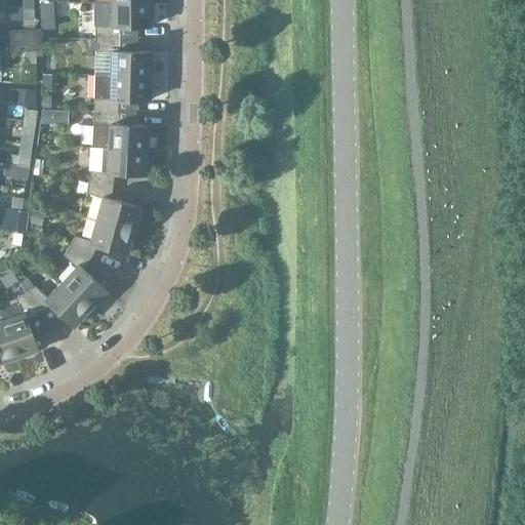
[(53,28),(52,2),(39,3),(40,28),(53,28)]
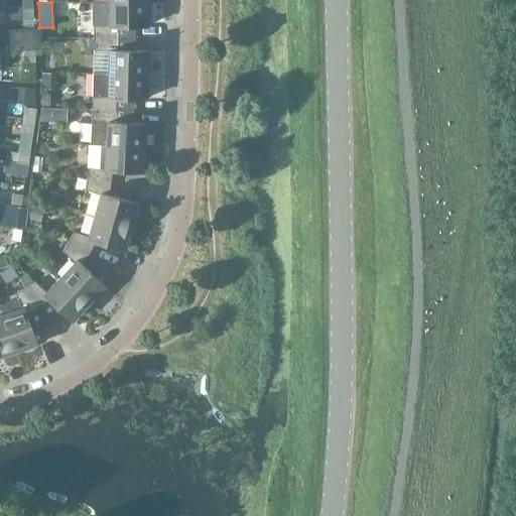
[(93,25),(92,38),(117,38),(117,26),(146,26),(146,2),(108,2),(108,25),(93,25)]
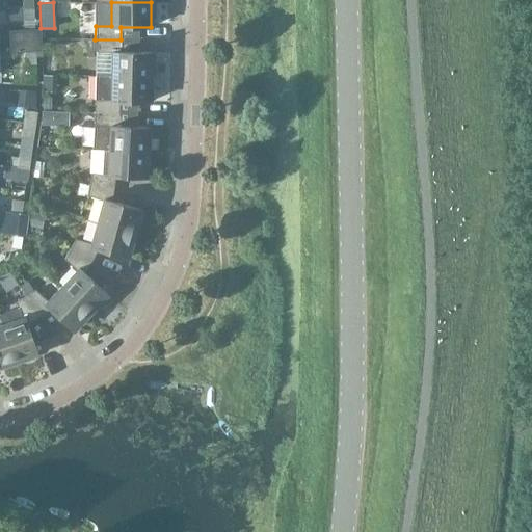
[(33,19),(33,6),(23,7),(23,20),(33,19)]
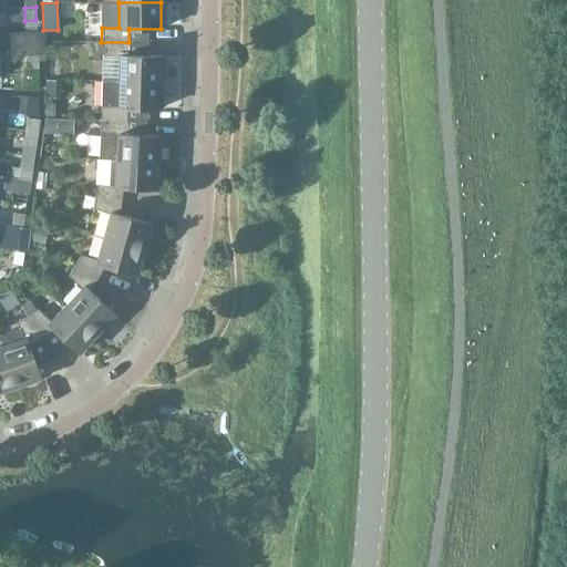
[(38,54),(37,41),(26,42),(27,55),(38,54)]
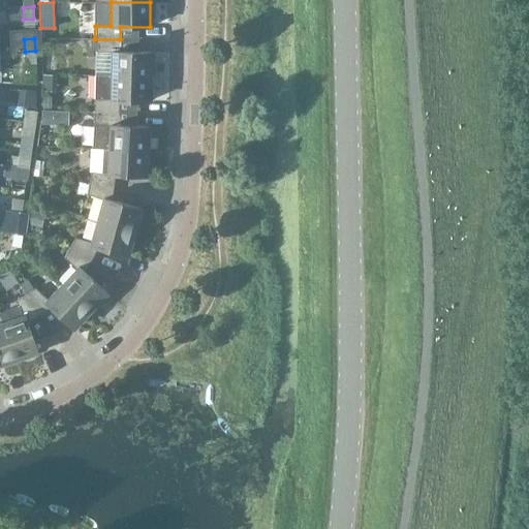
[(90,52),(111,53),(110,76),(149,76),(150,53),(120,52),(120,39),(94,39),(90,39),(90,52)]
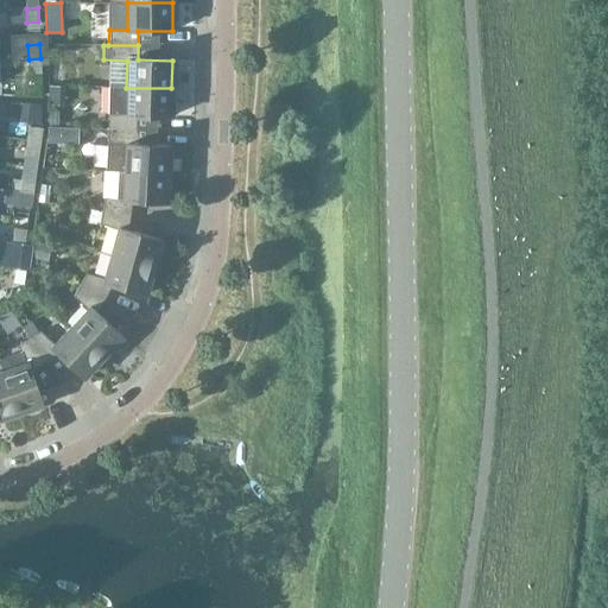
[(40,73),(40,58),(29,59),(29,74),(40,73)]
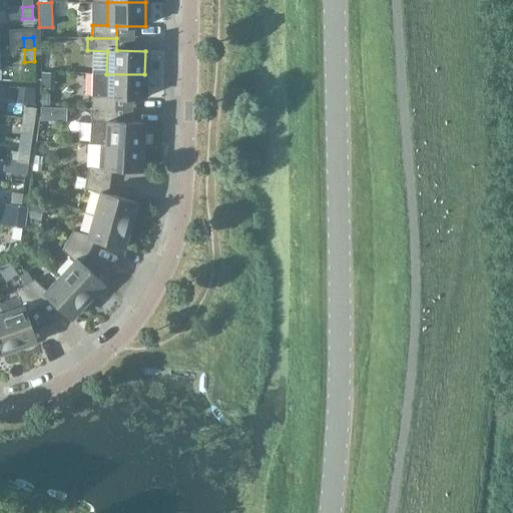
[(91,73),(90,109),(114,110),(115,98),(144,98),(144,74),(106,74),(91,73)]
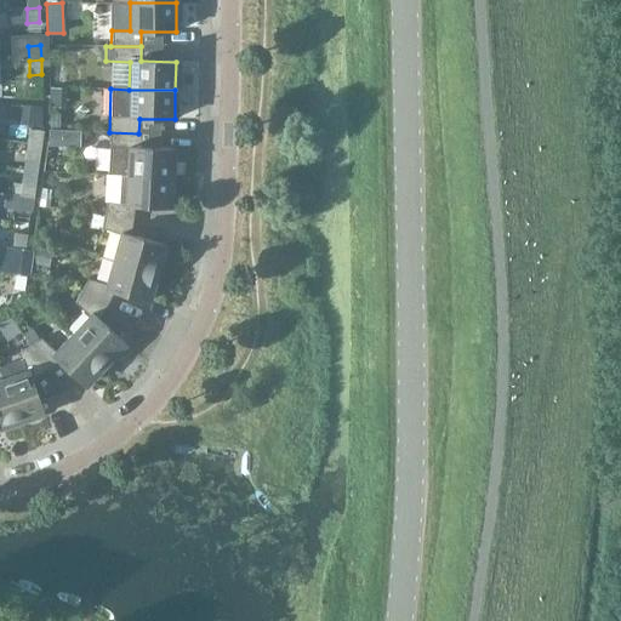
[(29,130),(27,143),(39,146),(41,131),(29,130)]
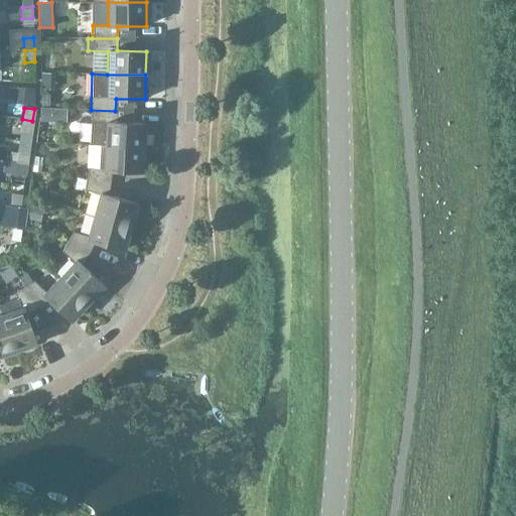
[(105,146),(109,146),(142,148),(144,124),(115,122),(115,111),(91,110),(89,145),(105,146)]
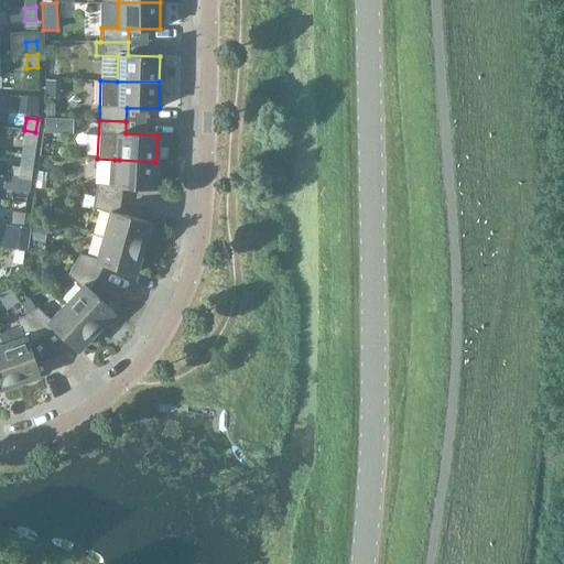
[(34,145),(35,132),(24,130),(23,143),(34,145)]
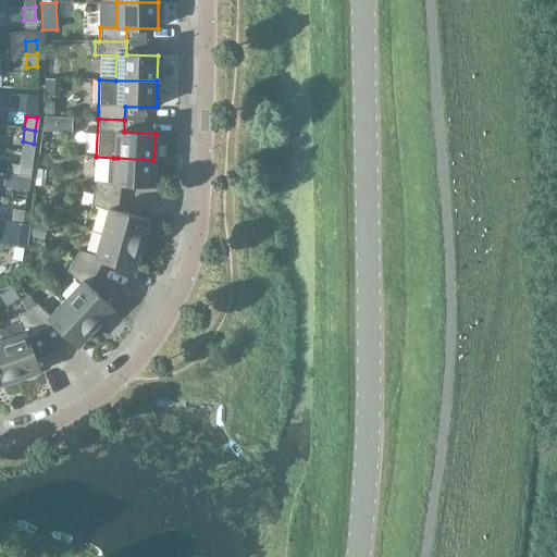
[(152,186),(153,160),(118,158),(113,158),(112,182),(95,182),(93,194),(119,197),(121,184),(152,186)]
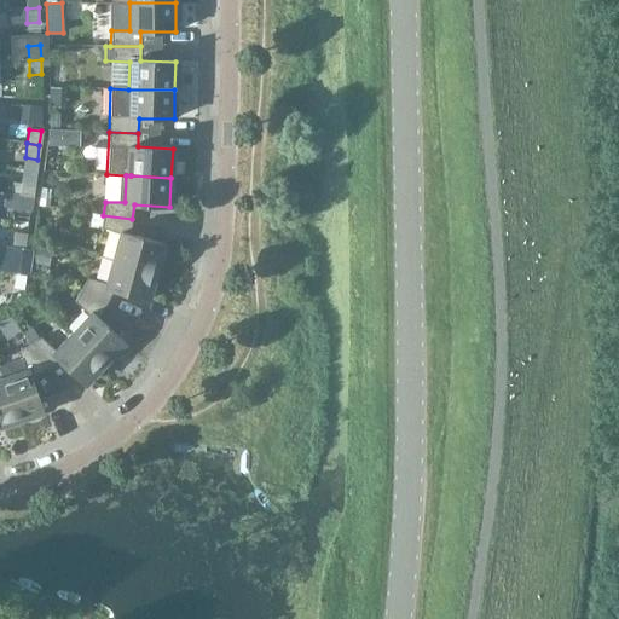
[(32,197),(34,183),(22,180),(19,195),(32,197)]
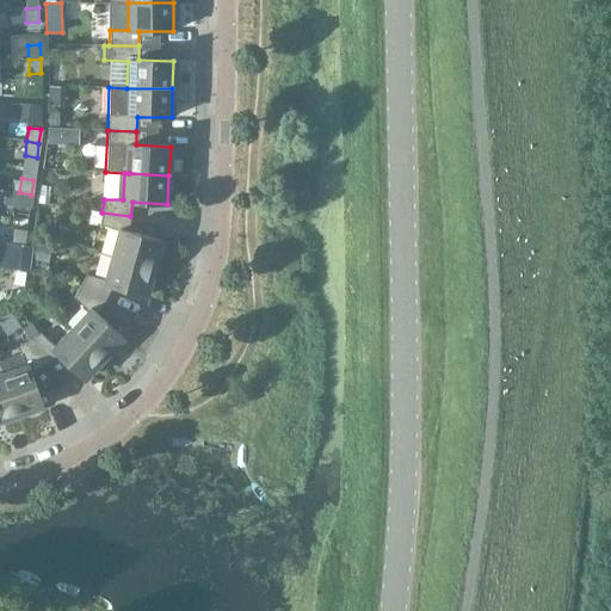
[(29,208),(31,195),(19,192),(18,207),(29,208)]
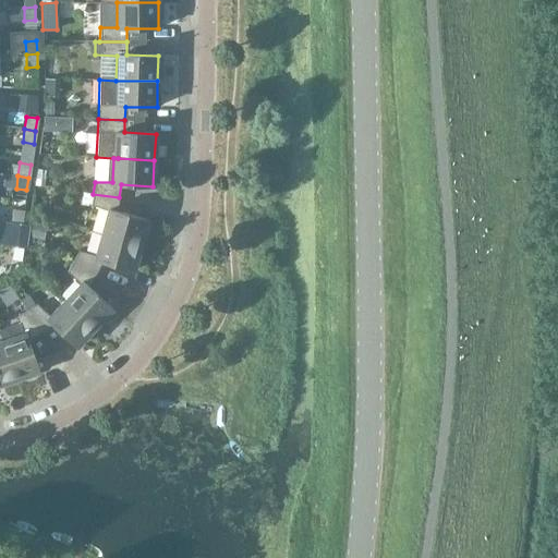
[(107,209),(100,233),(141,245),(147,219),(117,211),(119,197),(93,194),(91,206),(107,209)]
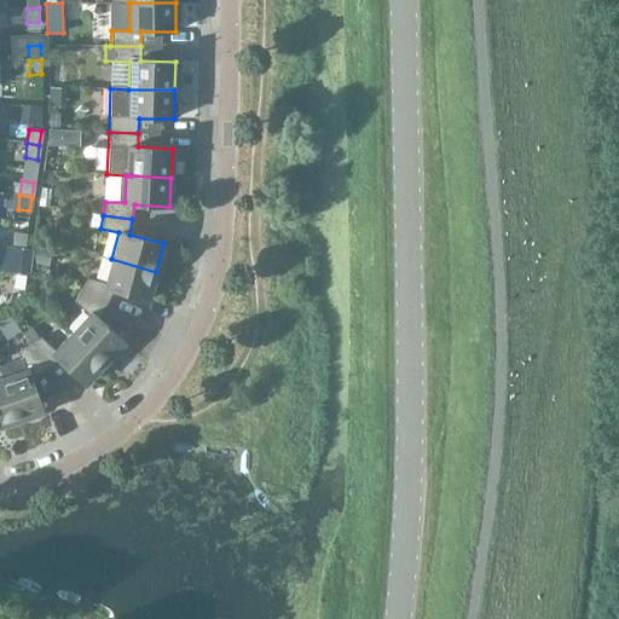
[(15,232),(12,247),(24,248),(27,233),(15,232)]
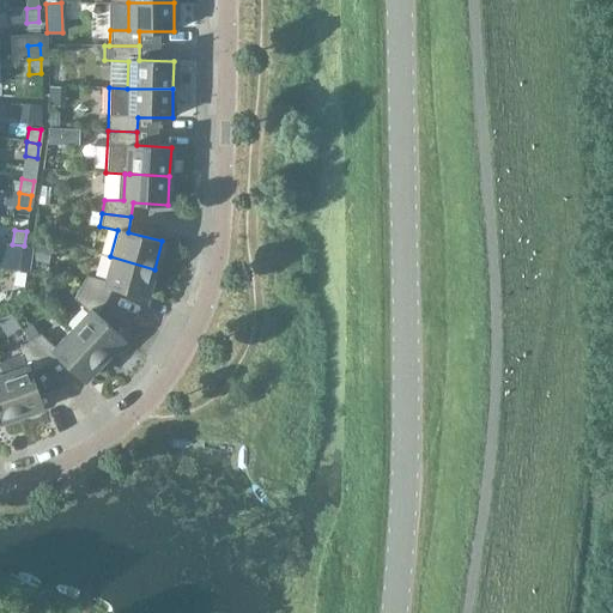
[(10,259),(8,271),(25,272),(28,272),(31,247),(24,246),(12,244),(10,259)]
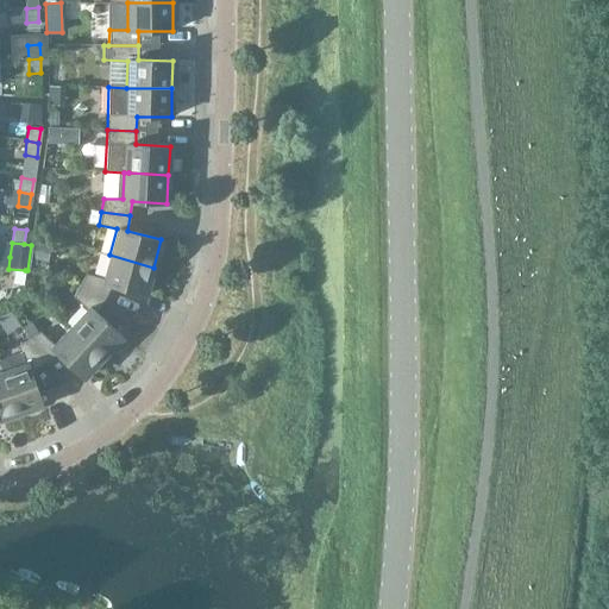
[(104,278),(85,274),(79,284),(105,299),(112,286),(145,295),(154,268),(110,255),(104,278)]
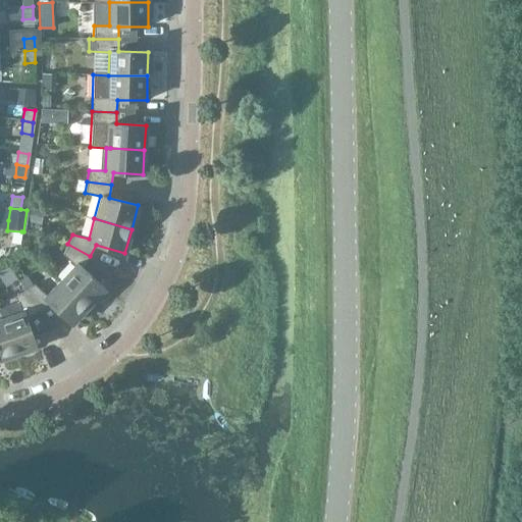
[(21,231),(12,230),(10,244),(20,245),(21,231)]
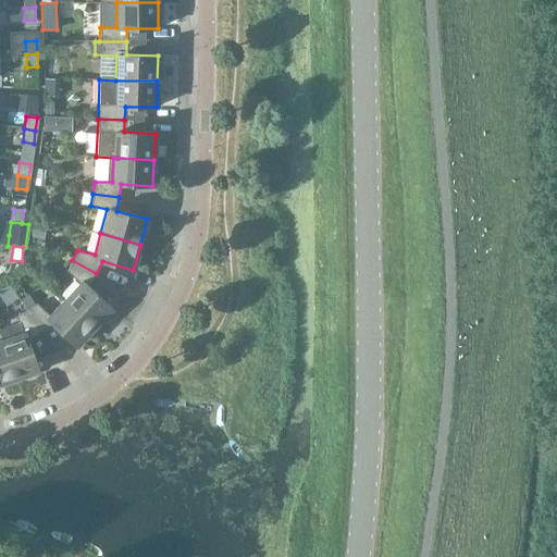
[(88,286),(96,273),(72,260),(66,271),(79,283),(64,299),(94,326),(111,308),(88,286)]
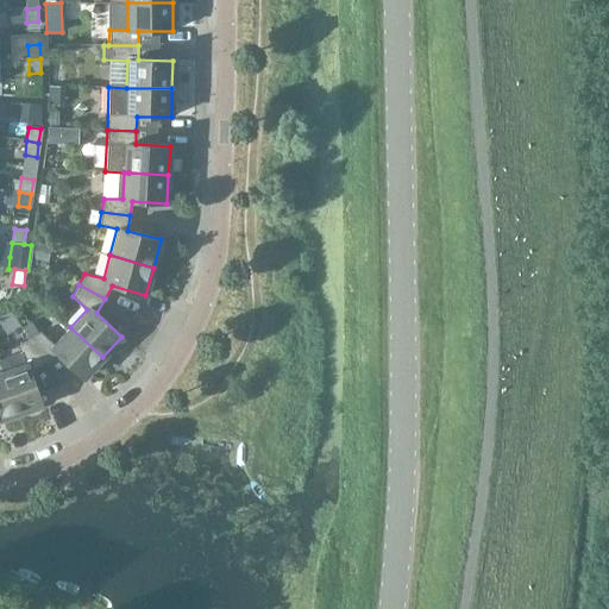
[(8,306),(0,311),(0,320),(8,334),(22,326),(8,306)]
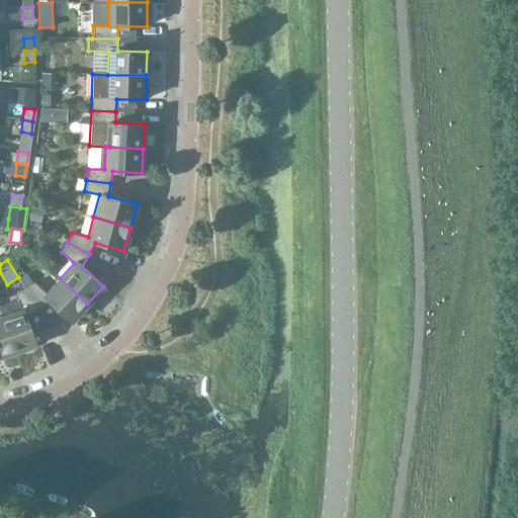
[(33,282),(24,288),(37,309),(50,301),(71,322),(87,304),(60,278),(45,293),(33,282)]
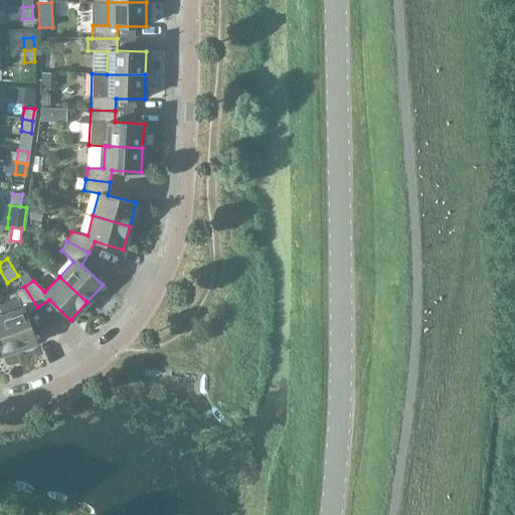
[(26,314),(37,307),(24,287),(15,293),(17,299),(0,304),(0,311),(1,315),(13,350),(36,342),(26,314)]
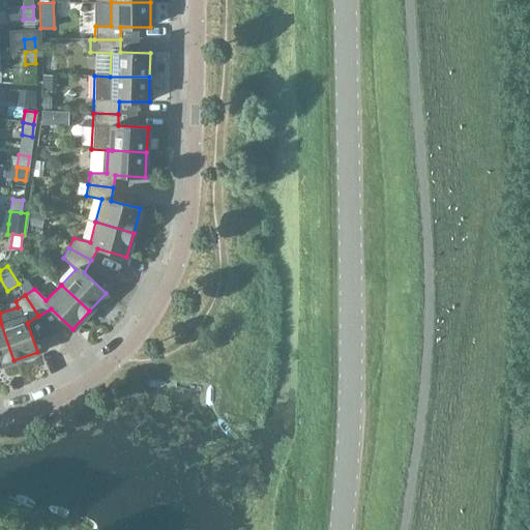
[(0,364),(13,360),(1,324),(0,324),(0,364)]
